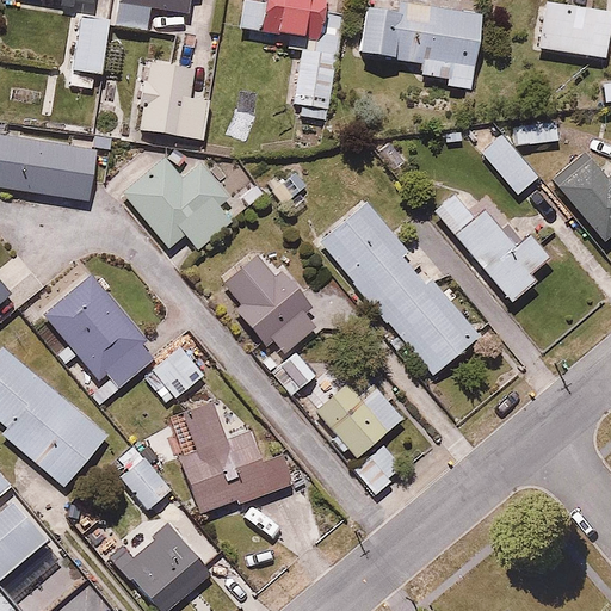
[(116,0),(115,23),(146,28),(148,6),(186,11),(187,0),(116,0)]
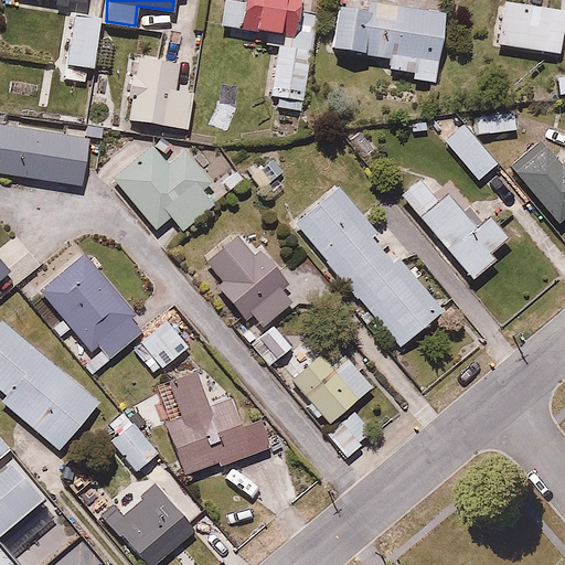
[(302,0),(217,0),(215,21),(280,30),(269,109),(301,114),(316,1),(302,0)]
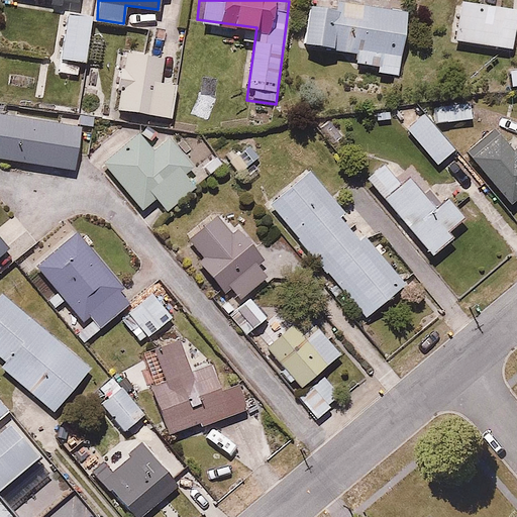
[(407,8),(340,0),(307,0),(301,42),(353,49),(352,63),(375,66),(375,72),(398,75),(407,8)]
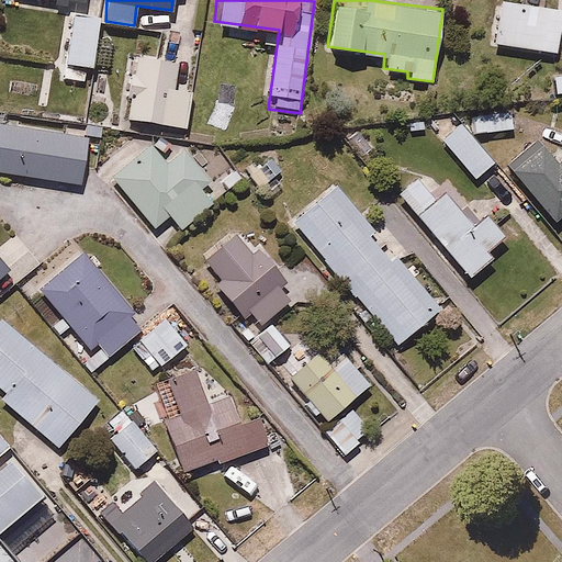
[(561,6),(526,0),(495,0),(489,43),(553,53),(561,6)]
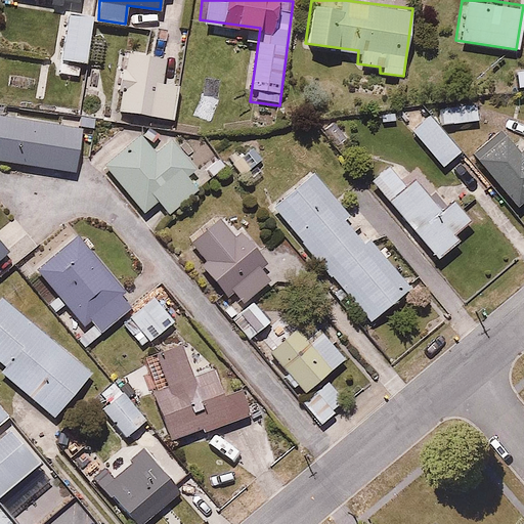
[(86,61),(91,13),(67,11),(62,59),(86,61)]
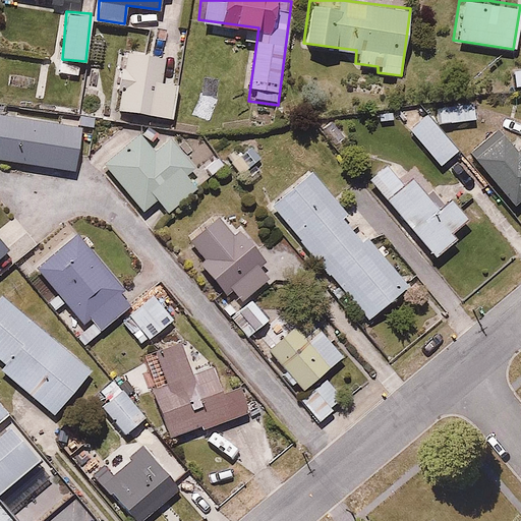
[(123,79),(117,108),(172,119),(179,88),(160,83),(165,57),(120,48),(114,78),(123,79)]
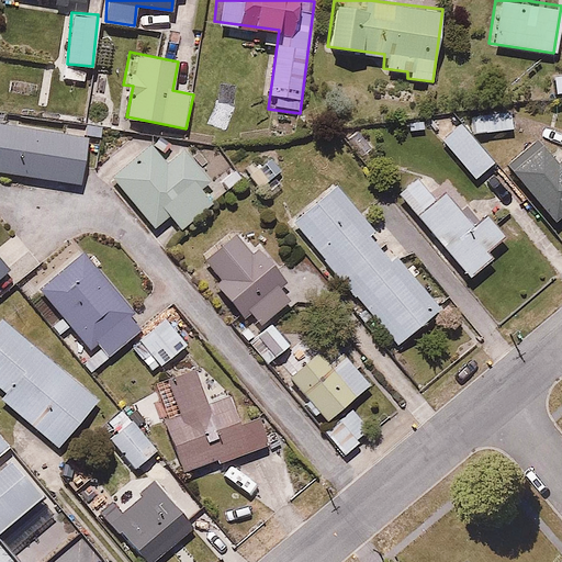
[(513,103),(470,105),(471,127),(514,126),(513,103)]
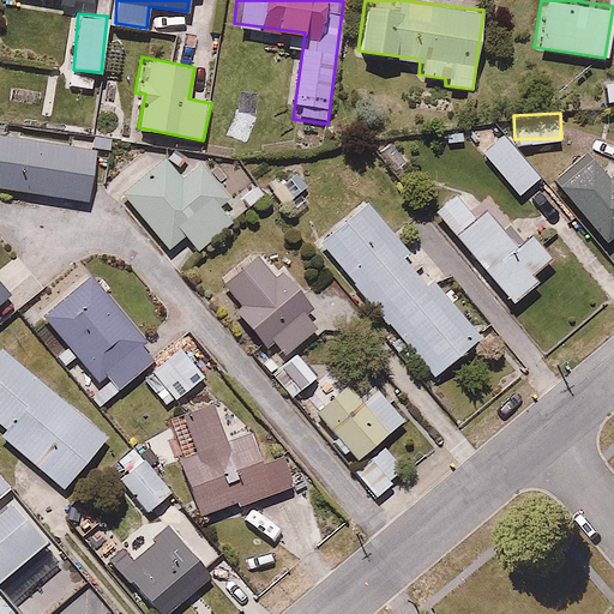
[(104,146),(0,127),(0,190),(94,206),(104,146)]
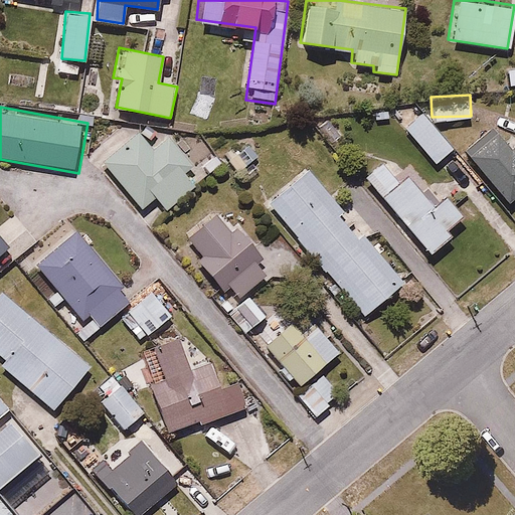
[(409,110),(401,117),(408,124),(402,129),(434,164),(454,146),(422,111),(415,117),(409,110)]
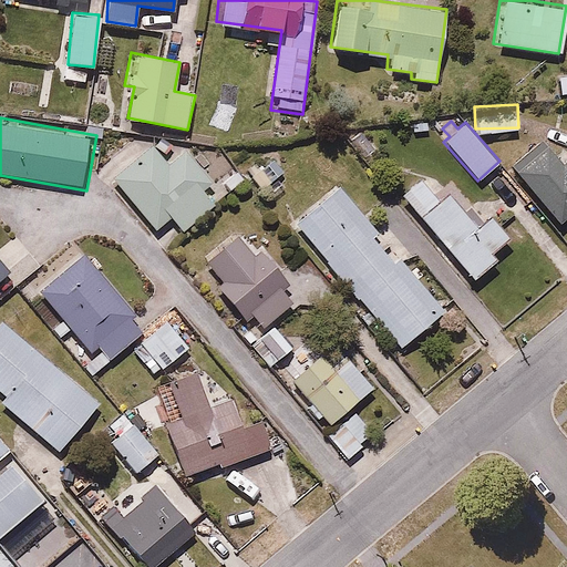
[(127,165),(112,176),(155,227),(168,216),(181,230),(223,198),(184,146),(165,161),(154,145),(147,150),(138,138),(119,154),(127,165)]
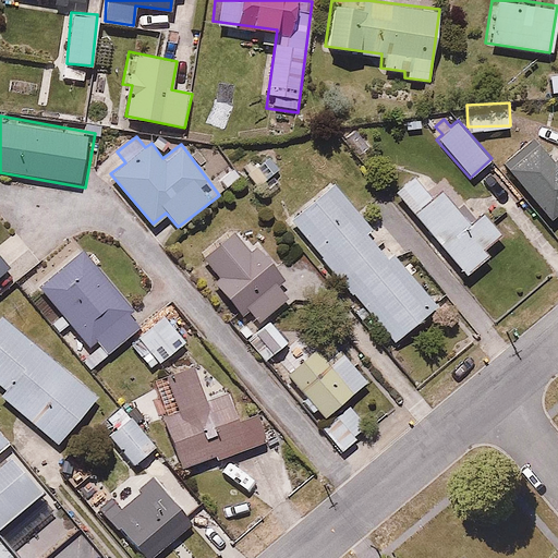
[(557,154),(555,157),(538,138),(506,166),(550,218),(557,211),(557,154)]
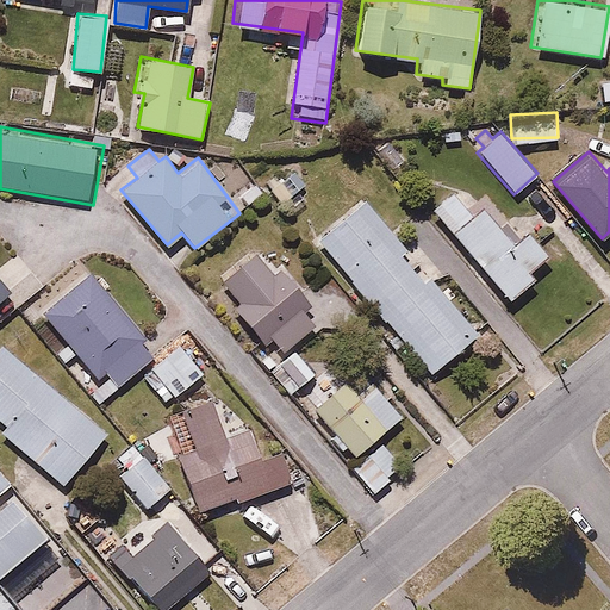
[(430,205),(508,300),(536,279),(531,273),(549,260),(518,218),(503,229),(471,188),(458,198),(452,190),(430,205)]
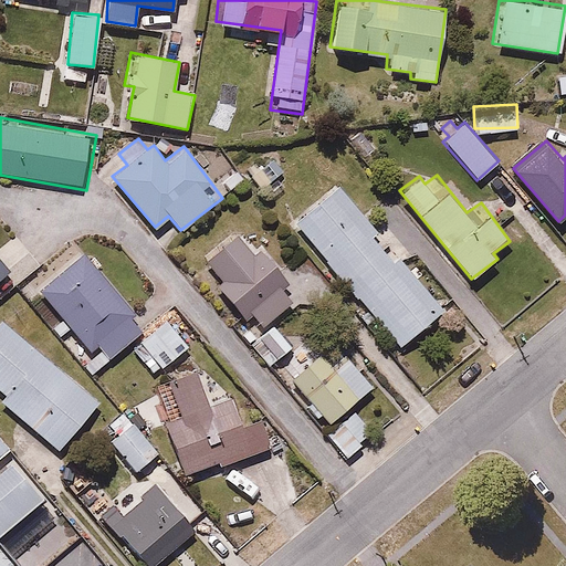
[(441,308),(402,264),(413,254),(388,226),(377,234),(335,186),(291,224),(397,346),(441,308)]
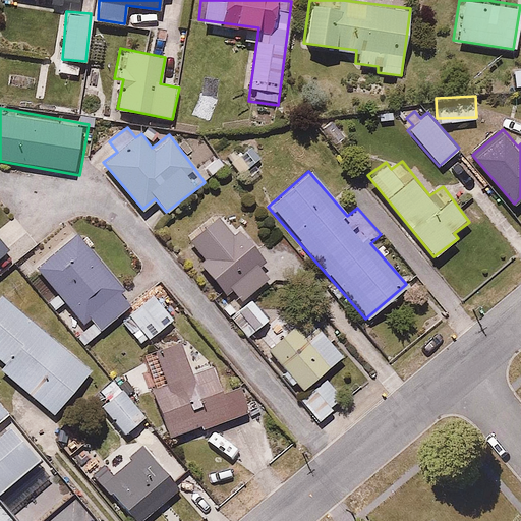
[(198,267),(222,291),(213,300),(246,336),(265,319),(245,297),(267,277),(254,265),(263,257),(235,228),(231,232),(214,214),(188,237),(208,258),(198,267)]
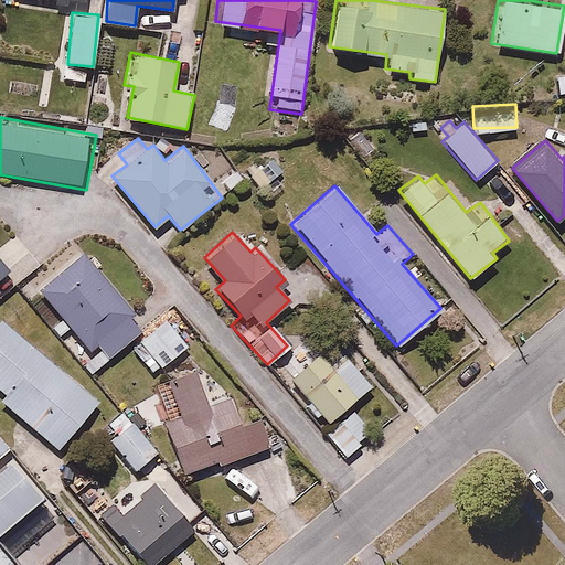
[(0,275),(11,265),(0,252),(0,275)]
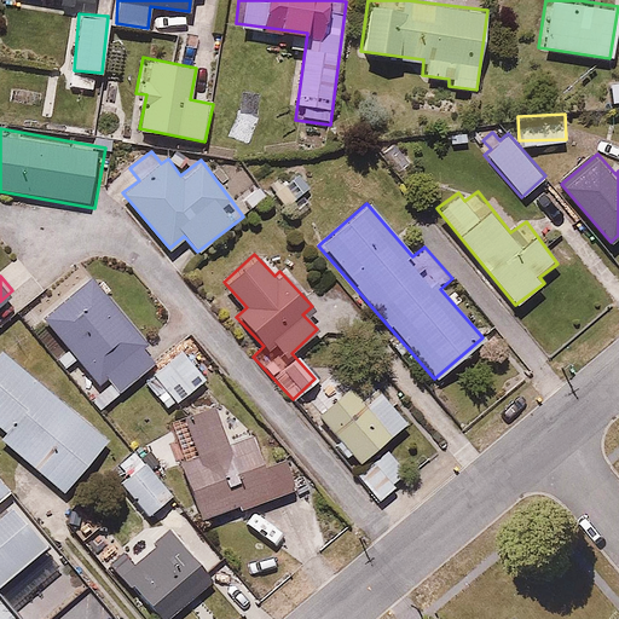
[(108,375),(121,392),(158,362),(92,278),(46,314),(99,382),(108,375)]
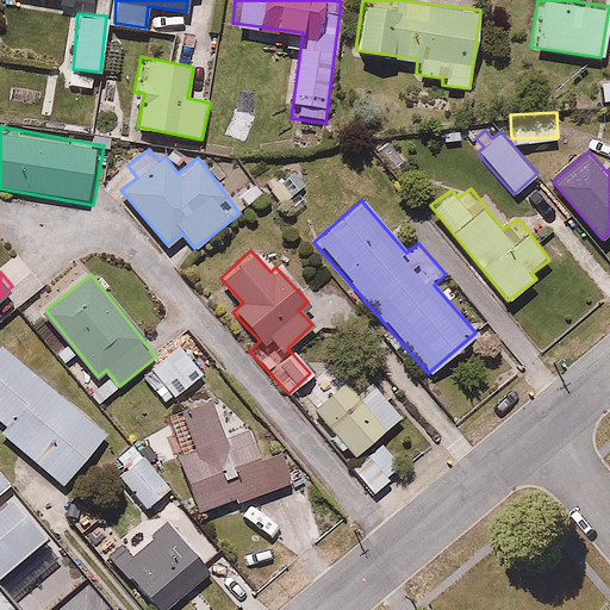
[(179,343),(144,372),(168,402),(204,372),(179,343)]
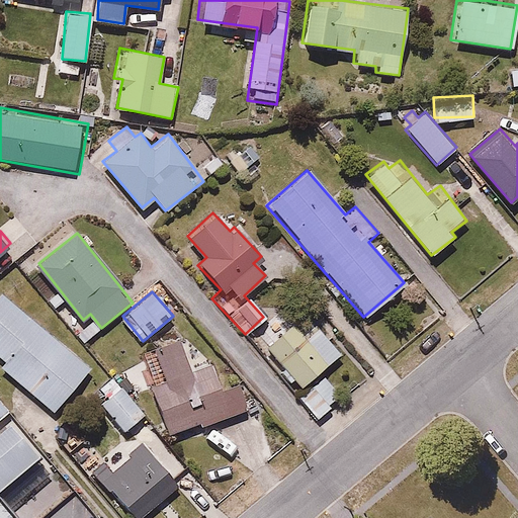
[(0,357),(3,361),(0,364),(0,365),(54,410),(89,367),(0,293),(0,357)]
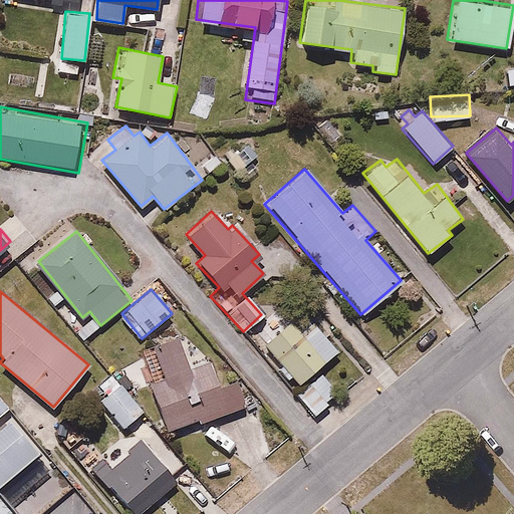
[(319,368),(339,352),(313,318),(300,328),(293,318),(266,339),(302,388),(296,393),(314,417),(332,403),(329,399),(337,393),(319,368)]
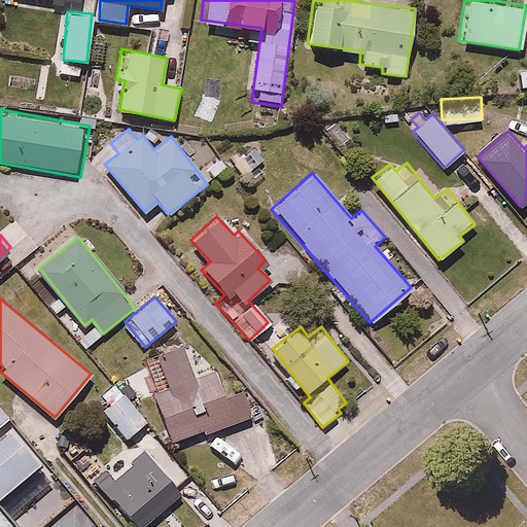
[(153,392),(168,441),(248,420),(241,389),(224,393),(218,371),(195,377),(186,345),(151,353),(161,390),(153,392)]
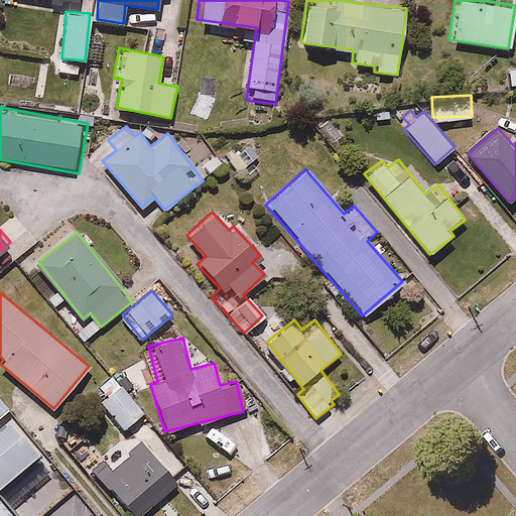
[(122,430),(145,410),(117,379),(95,399),(122,430)]
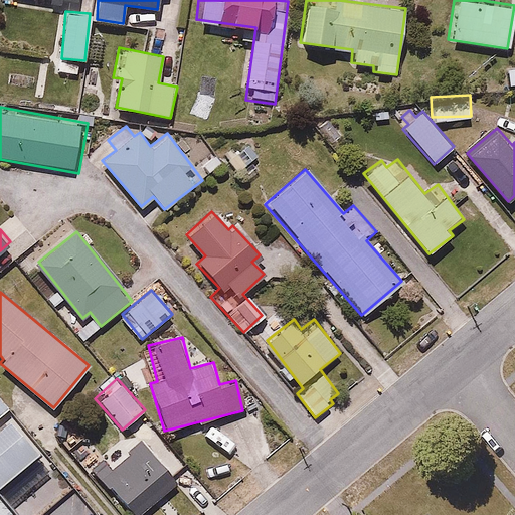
[(0,421),(0,470),(24,450),(0,421)]
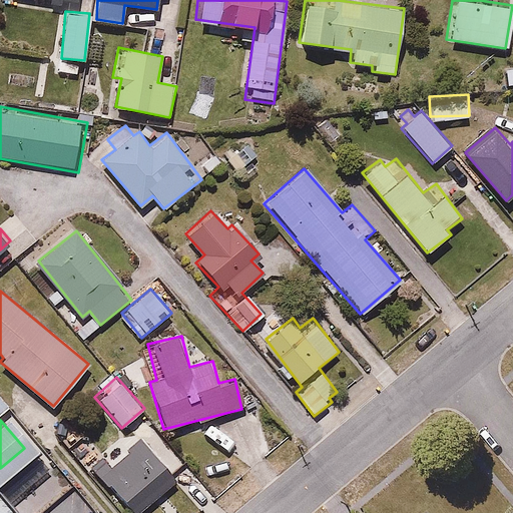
[(144,436),(96,475),(127,512),(141,512),(181,480),(144,436)]
